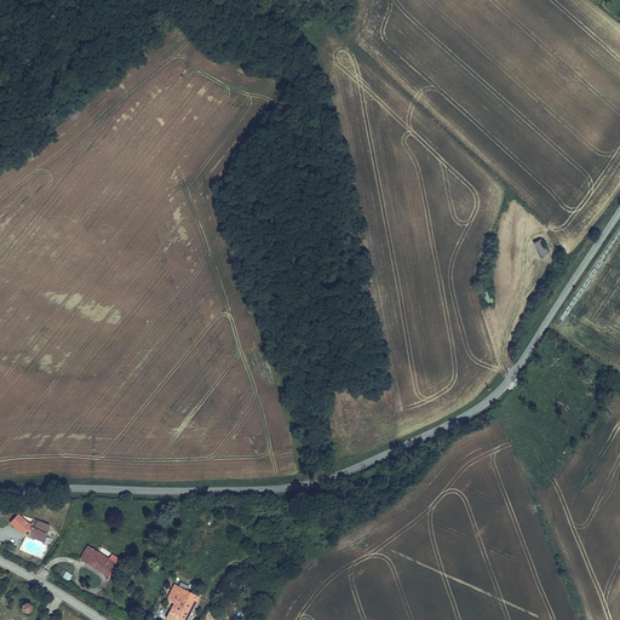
[(543,244),(535,247),(543,262),(550,258),(543,244)]
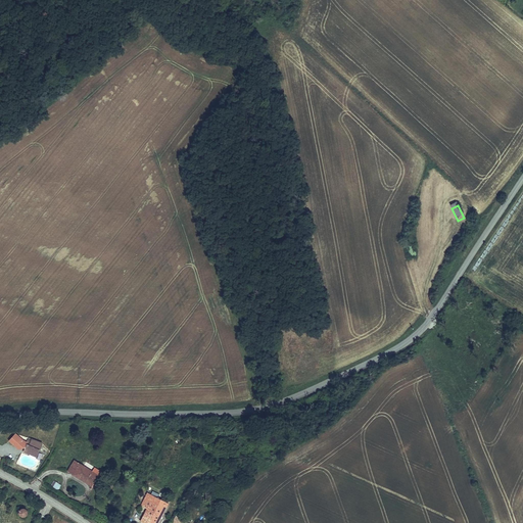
[(24,452),(24,453),(37,459),(43,443),(29,438),(27,442),(25,441),(16,434),(9,441),(17,449),(22,449),(24,452)]
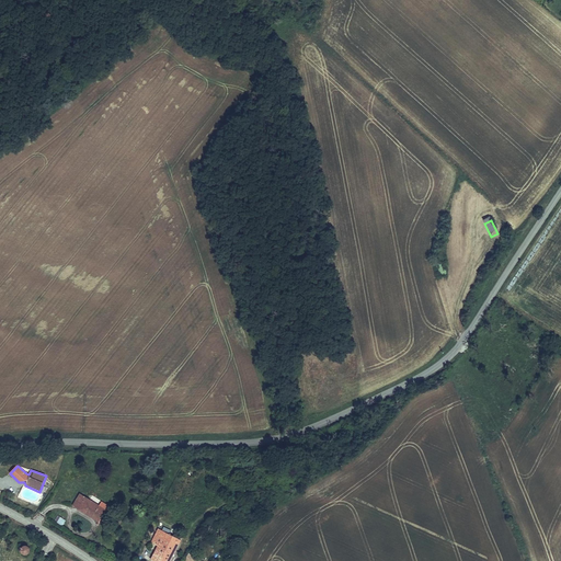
[(109,511),(80,494),(71,507),(100,524),(109,511)]
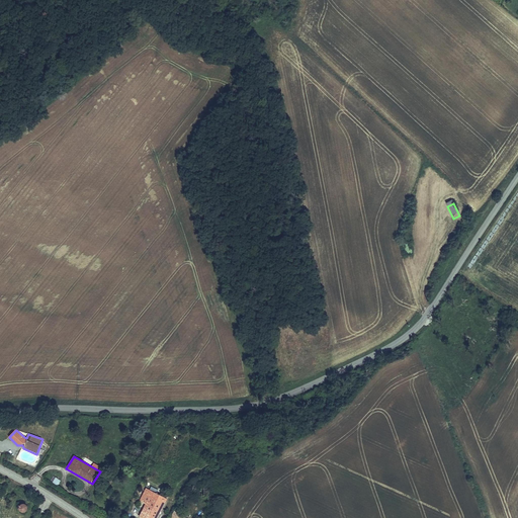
[(61,481),(54,477),(50,483),(57,488),(61,481)]
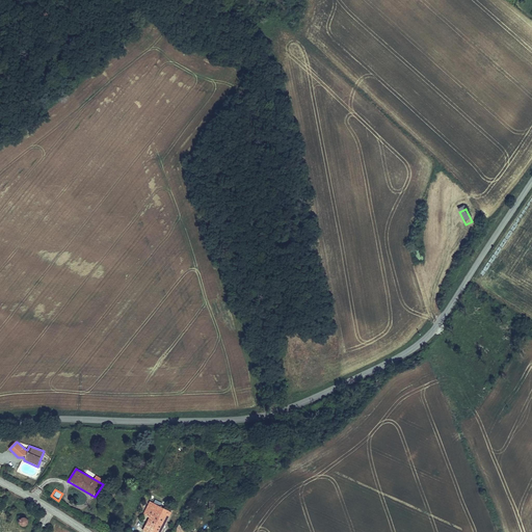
[(151,502),(136,528),(143,531),(163,531),(173,513),(151,502)]
